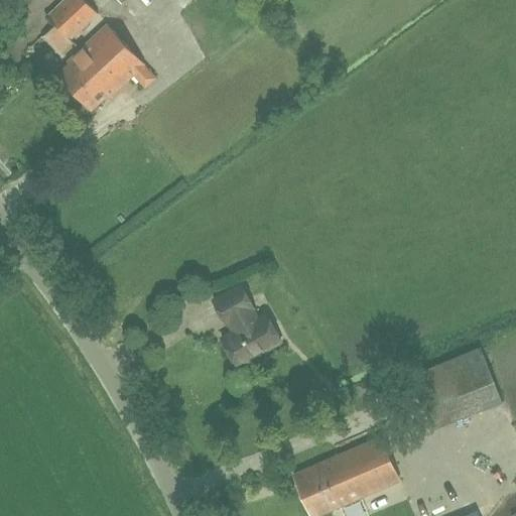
[(41,33),(58,51),(99,15),(84,0),(66,0),(47,17),(52,22),(41,33)]
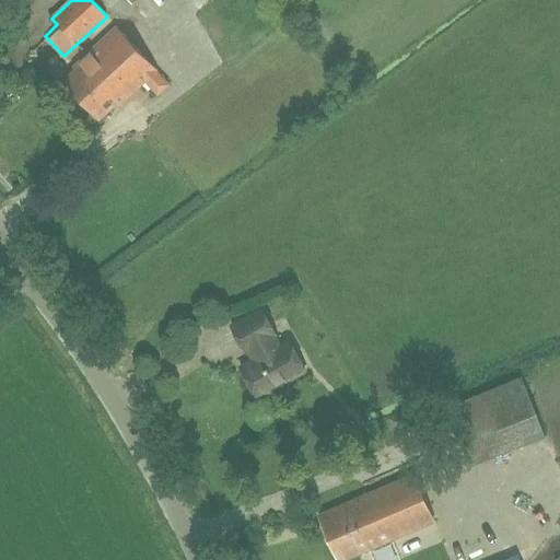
[(158,95),(168,85),(156,71),(158,70),(117,26),(73,68),(76,70),(63,81),(76,93),(73,94),(78,104),(86,109),(89,107),(100,119),(115,105),(117,108),(146,82),(158,95)]
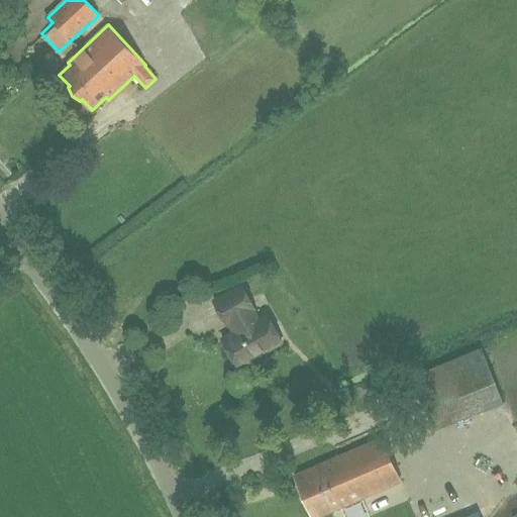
[(240,286),(214,302),(227,325),(229,324),(234,333),(222,339),(238,368),(282,342),(266,315),(257,319),(252,310),(253,309),(240,286)]
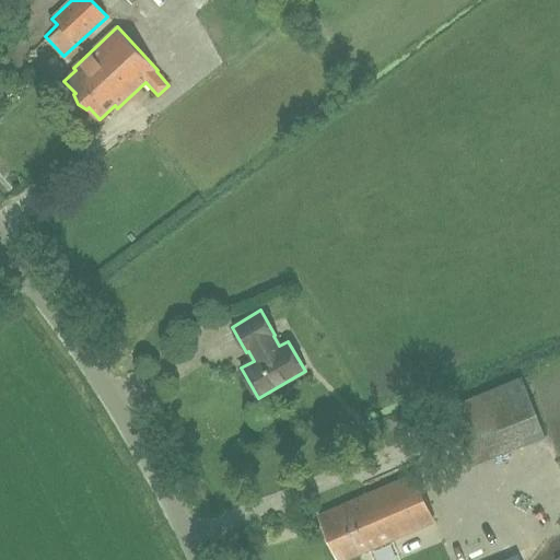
[(470,466),(545,438),(521,377),(445,408),(470,466)]
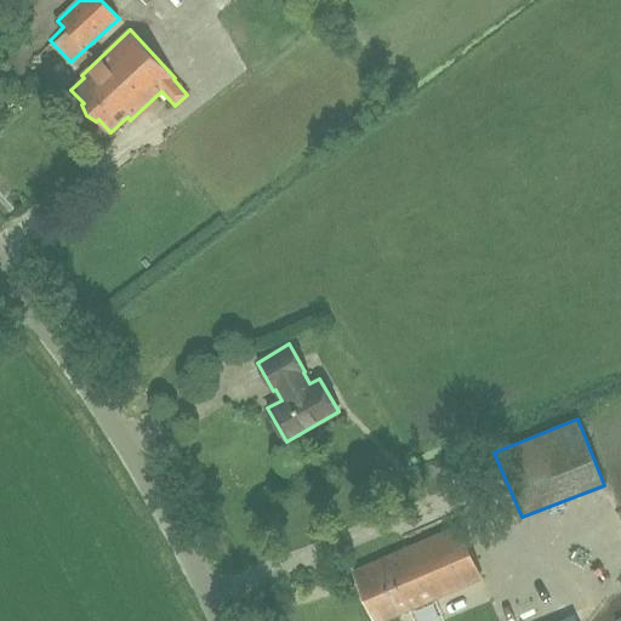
[(374,620),(383,620),(480,580),(459,527),(353,571),(374,620)]
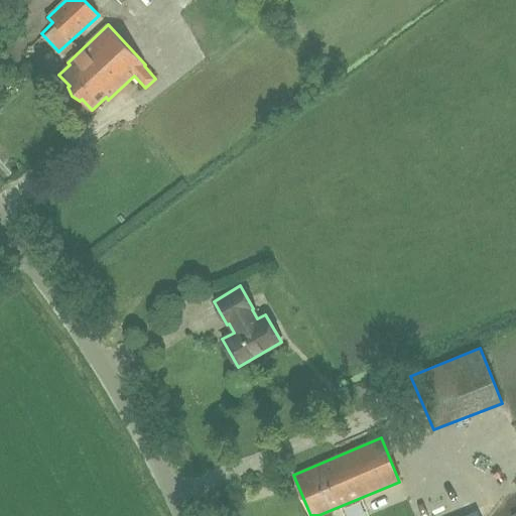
[(262,455),(246,461),(250,472),(266,465),(262,455)]
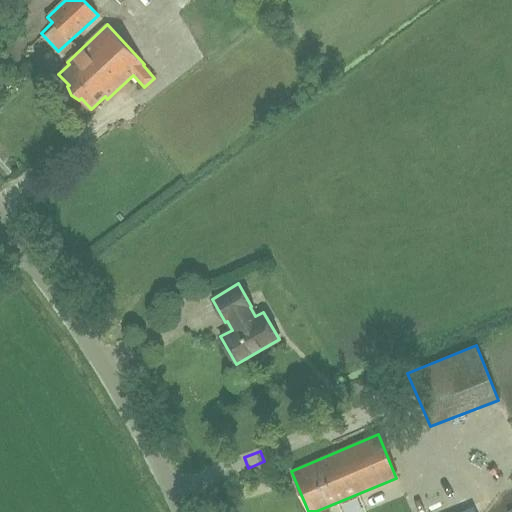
[(508,506),(511,504),(511,464),(496,470),(508,506)]
